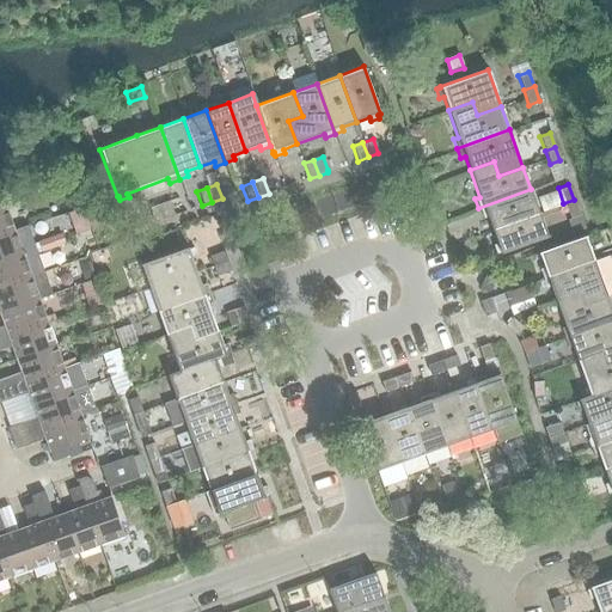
[(539,213),(531,189),(478,208),(482,218),(487,216),(491,230),(539,213)]
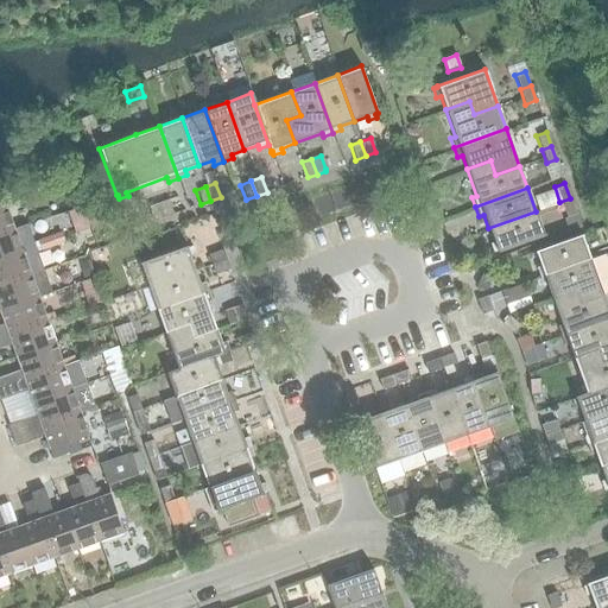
[(559,202),(565,217),(576,213),(570,198),(559,202)]
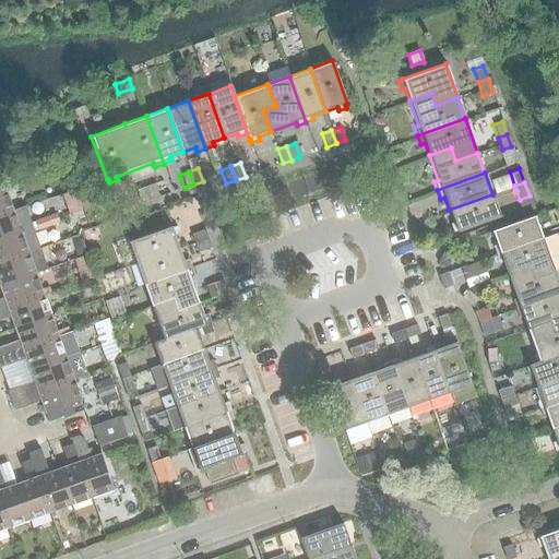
[(144,187),(150,201),(157,198),(153,183),(144,187)]
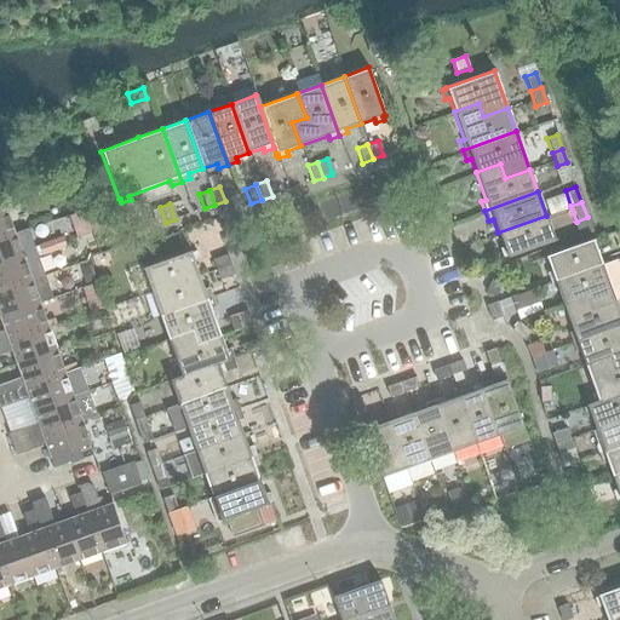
[(160,207),(149,211),(155,227),(166,223),(160,207)]
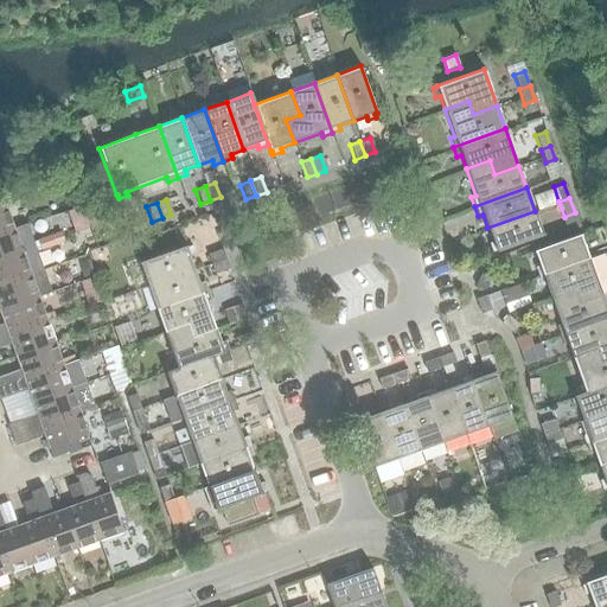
[(0,236),(16,231),(7,208),(0,209),(0,236)]
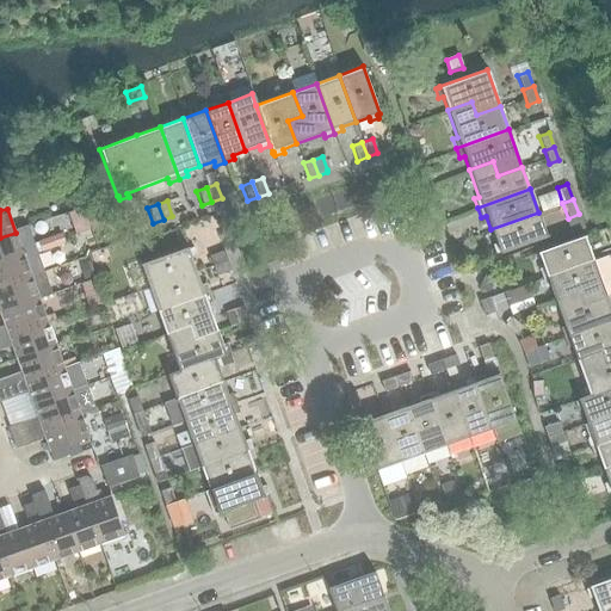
[(547,236),(538,213),(491,229),(495,244),(491,246),(493,254),(499,252),(499,253),(547,236)]
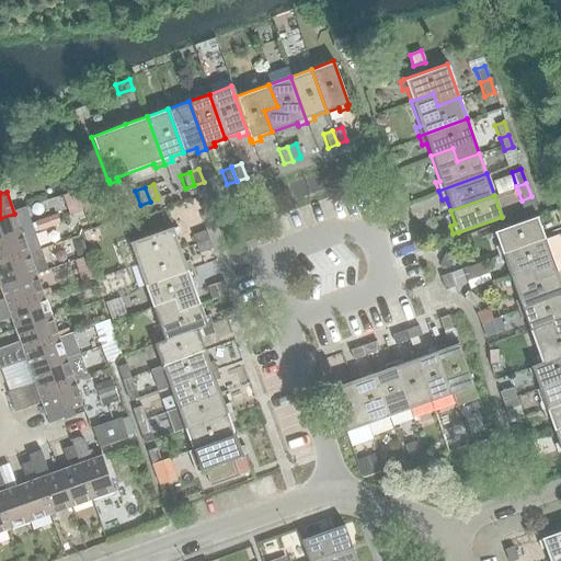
[(0,242),(33,230),(25,209),(14,214),(0,218),(0,242)]
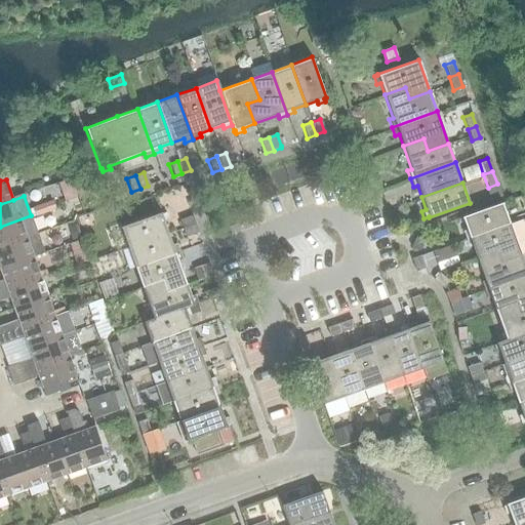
[(52,201),(33,208),(36,216),(55,209),(52,201)]
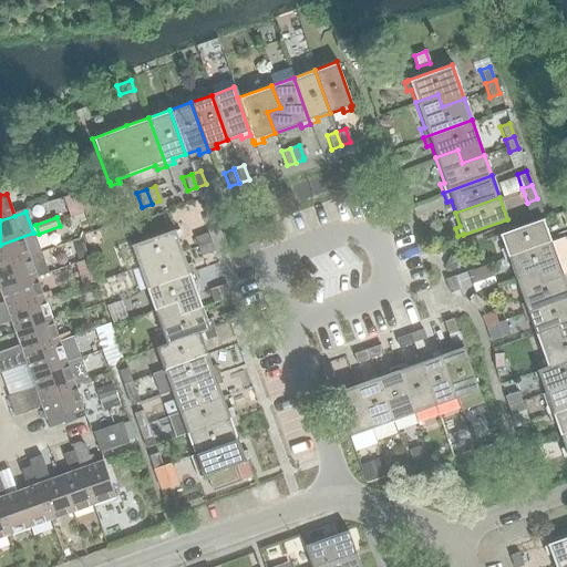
[(500,250),(503,257),(550,241),(542,218),(498,235),(503,248),(500,250)]
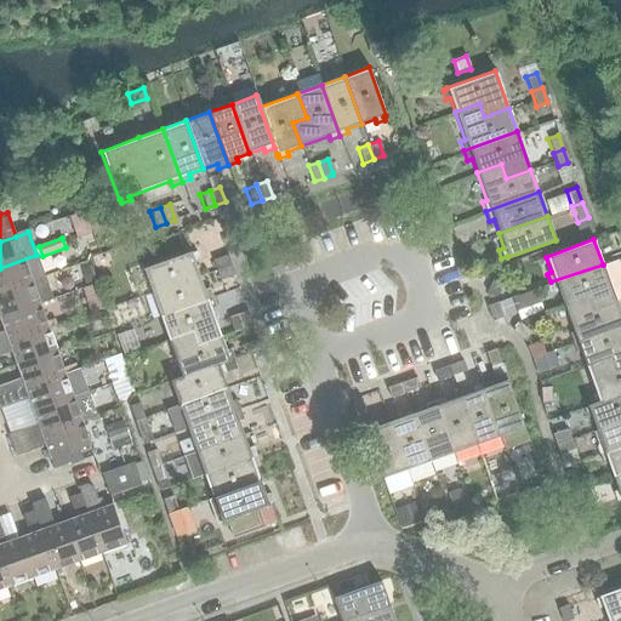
[(142,269),(152,294),(198,277),(193,263),(198,262),(195,254),(191,255),(191,252),(142,269)]
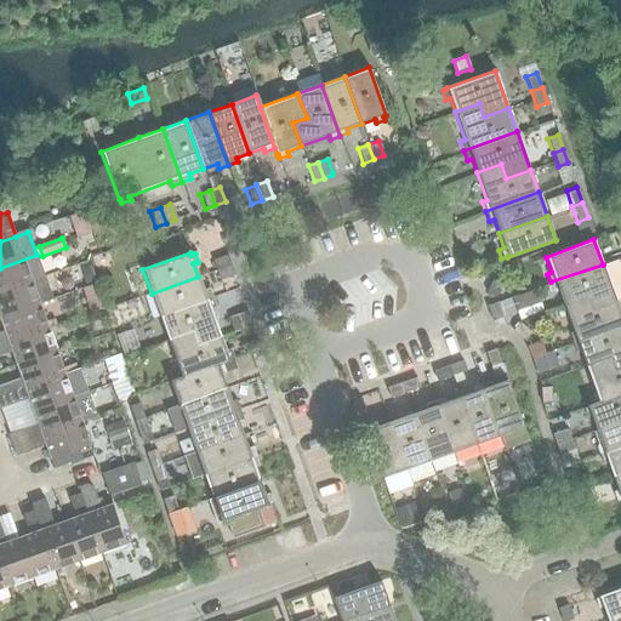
[(36,255),(0,268),(0,292),(45,278),(36,255)]
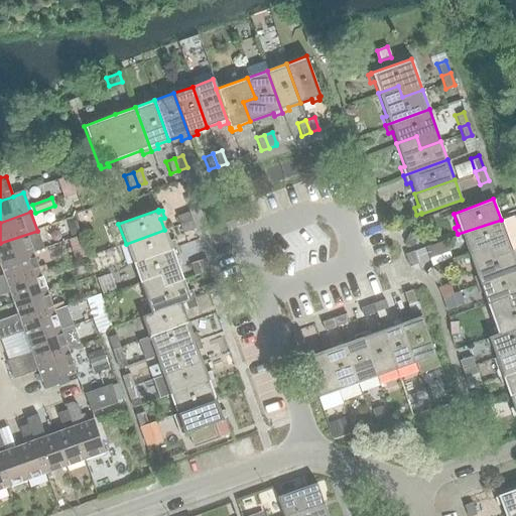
[(190,221),(187,213),(175,217),(178,226),(190,221)]
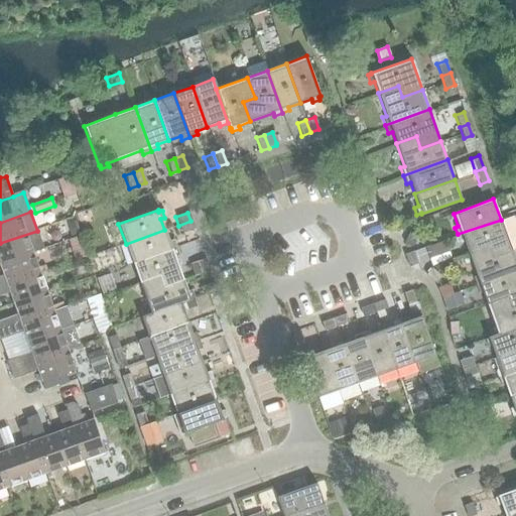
[(511,250),(501,220),(458,234),(461,243),(464,242),(468,253),(487,246),(492,257),(511,250)]
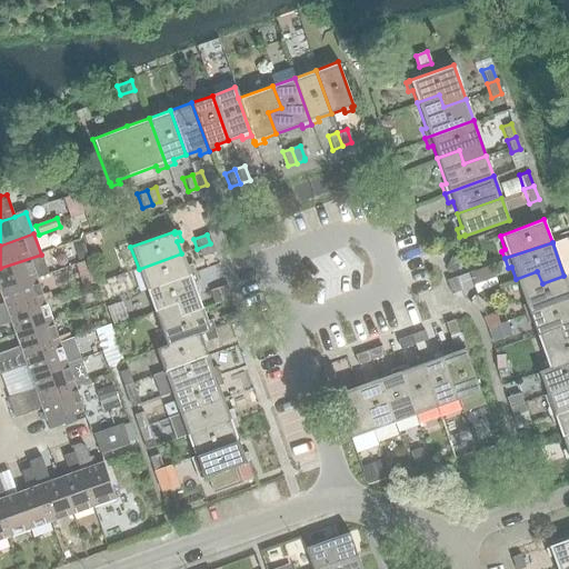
[(197,249),(201,258),(213,253),(210,243),(197,249)]
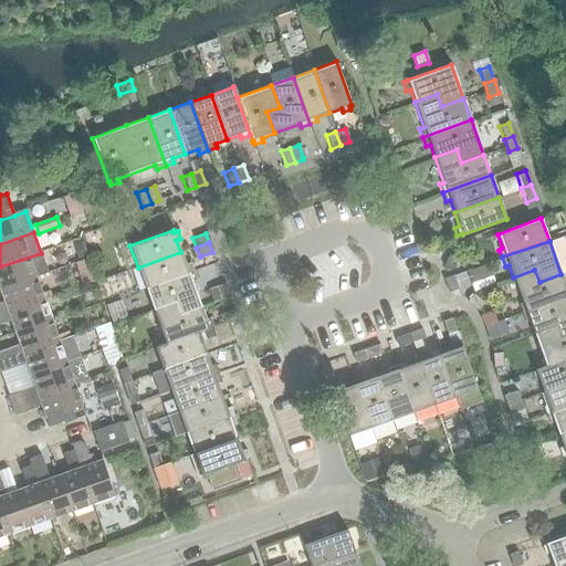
[(186,265),(180,252),(138,268),(146,290),(192,272),(190,264),(186,265)]
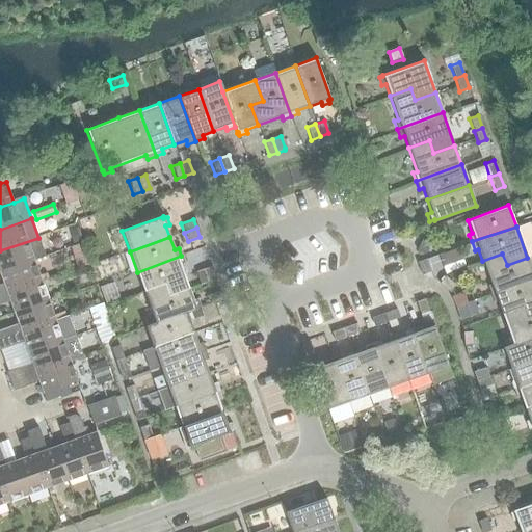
[(0,272),(0,274),(35,262),(46,258),(38,238),(0,250),(0,272)]
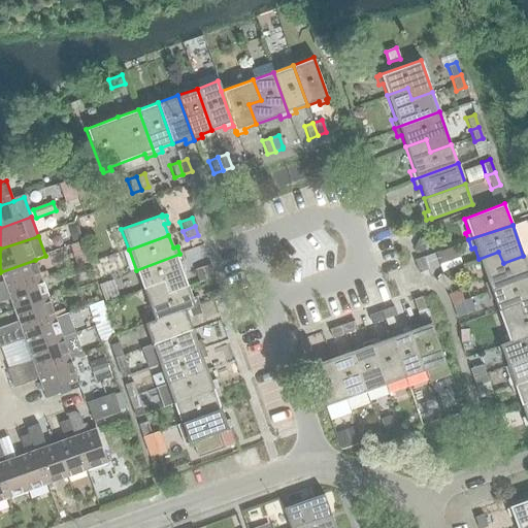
[(418,237),(411,250),(420,254),(425,241),(418,237)]
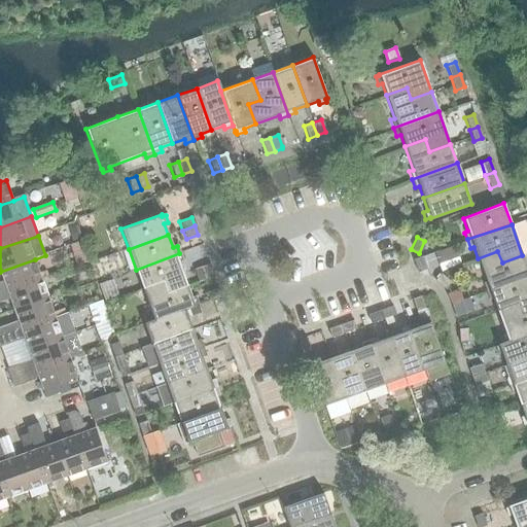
[(455,245),(434,252),(438,265),(460,257),(455,245)]
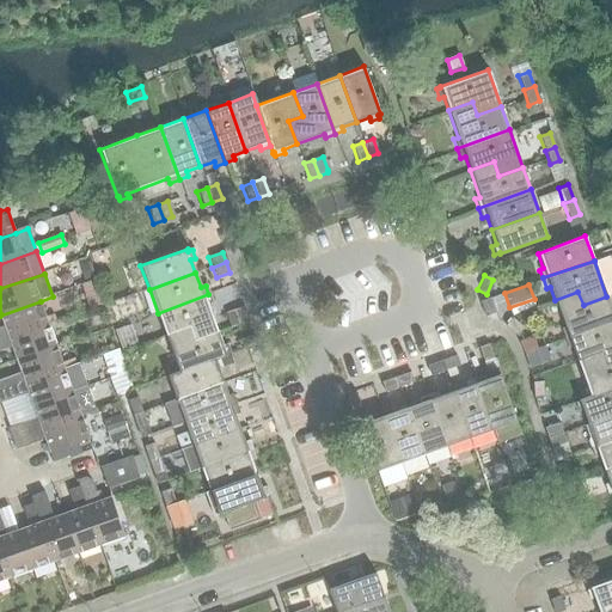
[(611,320),(611,311),(606,297),(583,305),(577,292),(555,300),(564,328),(561,329),(564,338),(611,320)]
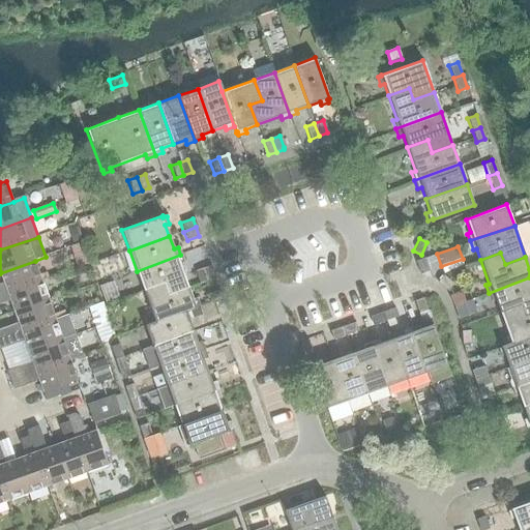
[(183,262),(180,255),(137,271),(143,291),(164,284),(169,295),(188,288),(179,264),(183,262)]
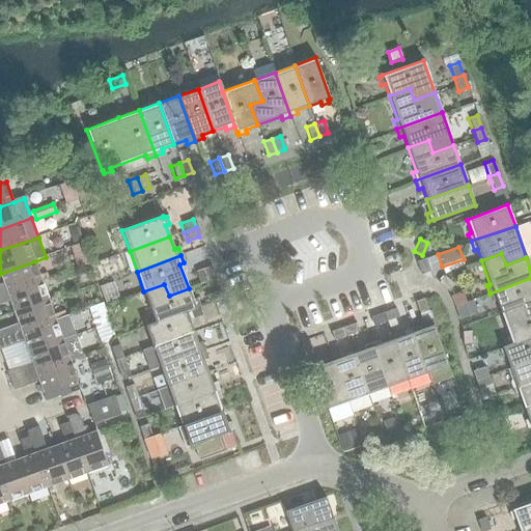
[(428,272),(424,259),(416,261),(420,275),(428,272)]
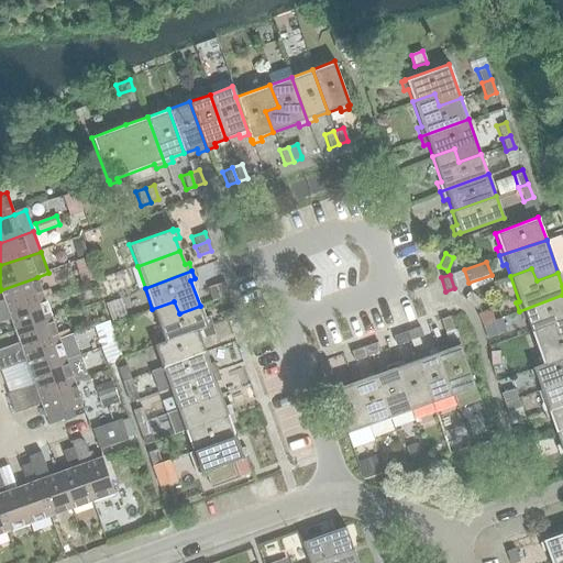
[(43,293),(37,277),(0,290),(4,302),(0,304),(0,317),(9,315),(8,311),(44,298),(44,297),(51,295),(48,290),(43,293)]
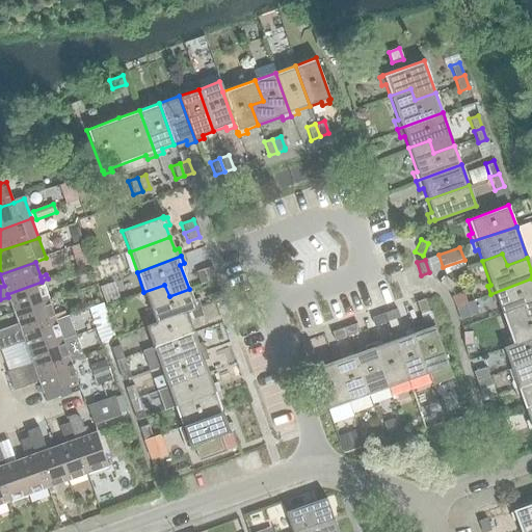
[(206,283),(215,280),(211,267),(201,270),(206,283)]
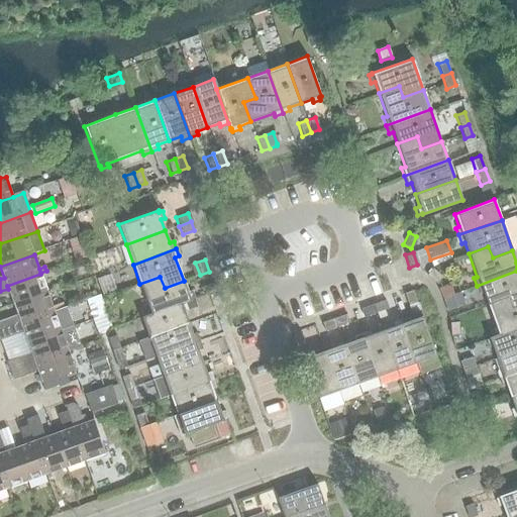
[(431,270),(426,275),(435,283),(440,278),(431,270)]
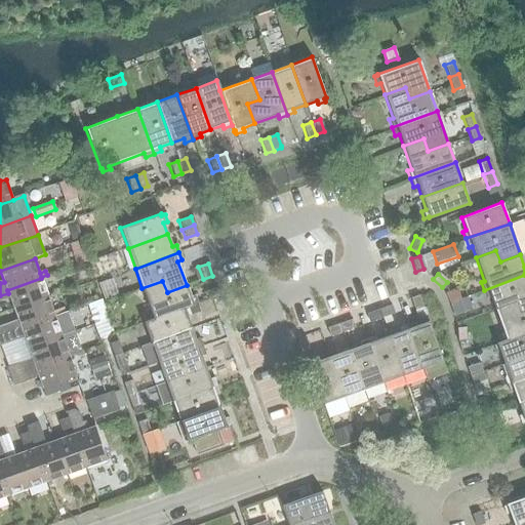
[(524,309),(524,275),(484,290),(486,298),(490,297),(494,308),(514,300),(518,312),(524,309)]
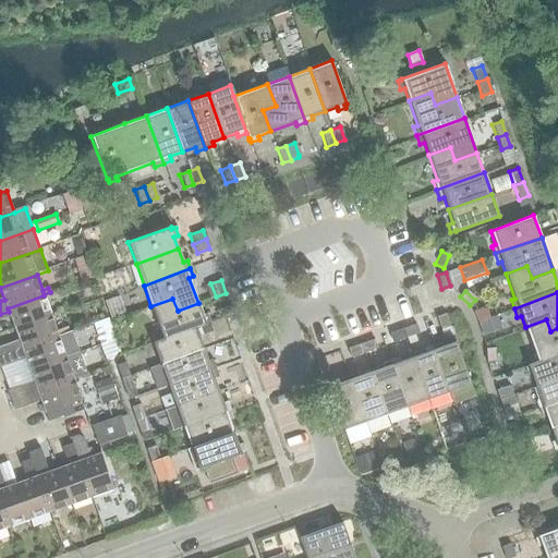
[(0,322),(11,318),(15,330),(52,316),(44,295),(8,308),(9,312),(0,314),(0,322)]
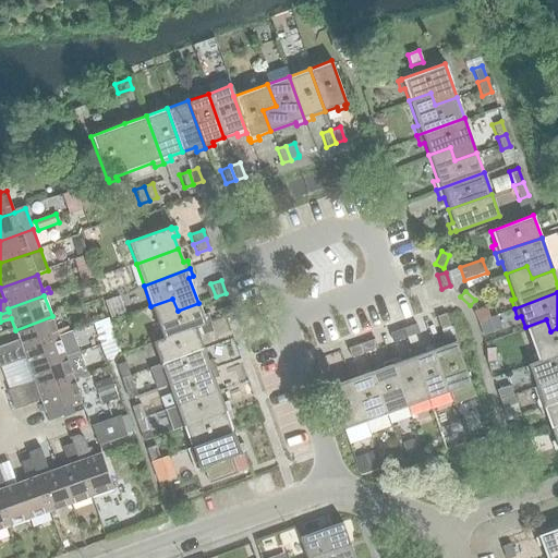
[(172,299),(150,306),(162,339),(164,340),(199,326),(199,327),(206,325),(205,323),(209,322),(206,314),(203,315),(198,303),(178,311),(172,299)]
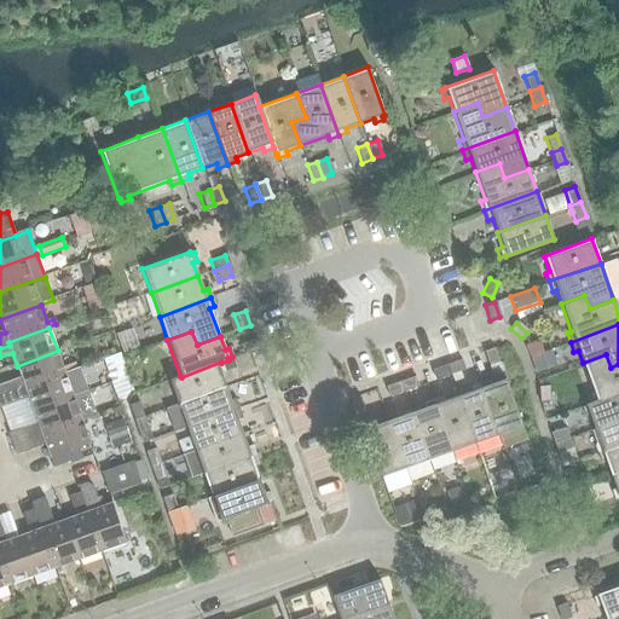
[(246,354),(248,353),(260,350),(256,339),(242,343),(246,354)]
